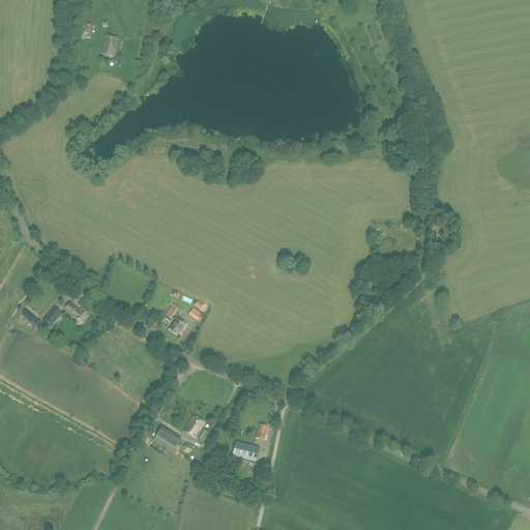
[(105,35),(100,54),(113,57),(118,37),(105,35)]
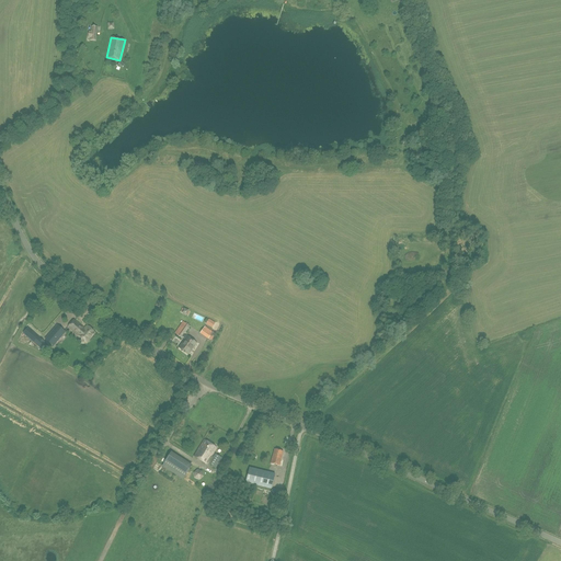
[(73,320),(68,327),(87,343),(95,332),(87,325),(84,329),(73,320)]
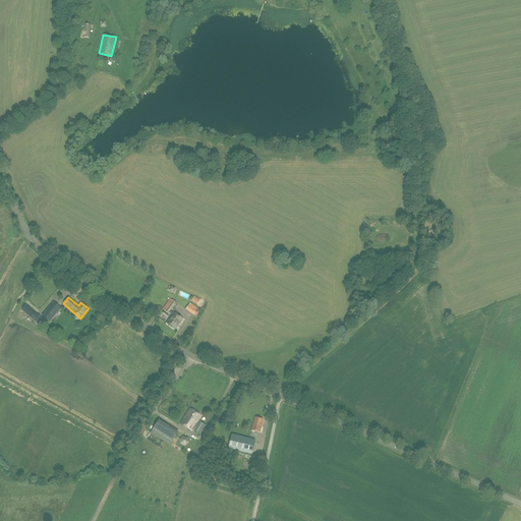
[(176,303),(175,303),(172,300),(165,310),(168,313),(169,312),(172,314),(174,312),(171,310),(176,303)]
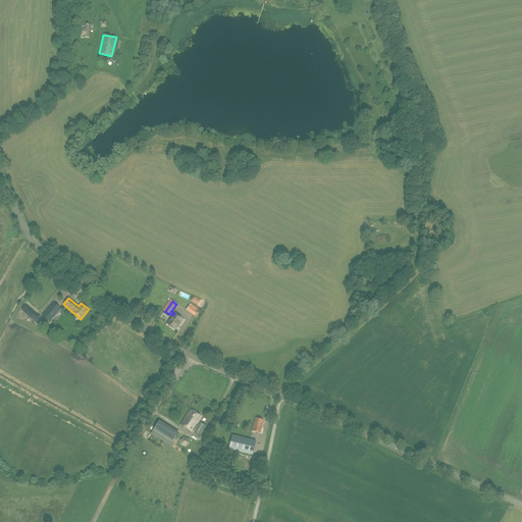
[(52,303),(45,312),(46,312),(44,315),(50,320),(52,317),(53,318),(60,310),(52,303)]
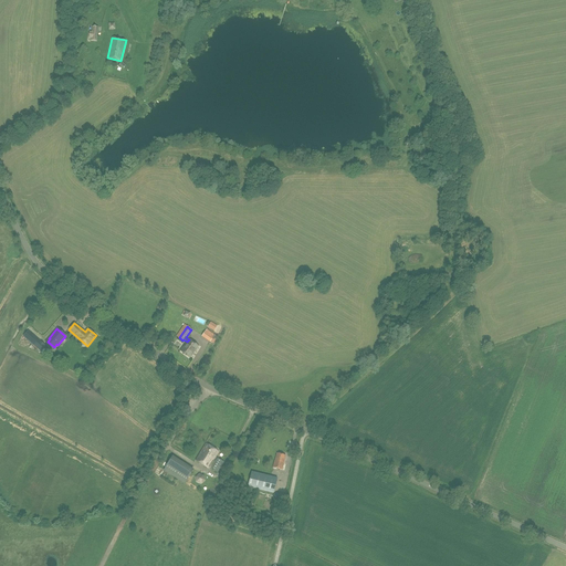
[(45,345),(29,331),(23,336),(41,350),(45,345)]
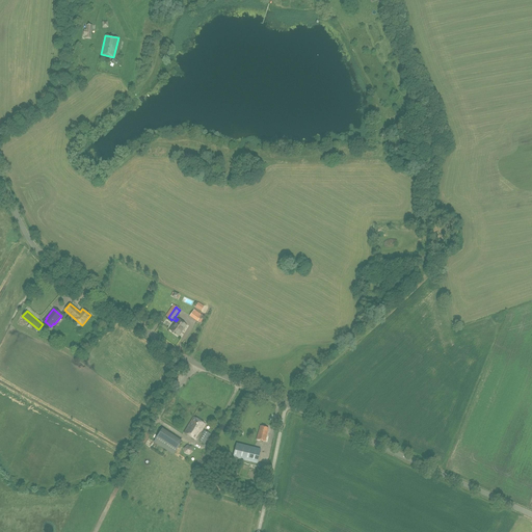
[(197,321),(201,316),(193,311),(190,315),(197,321)]
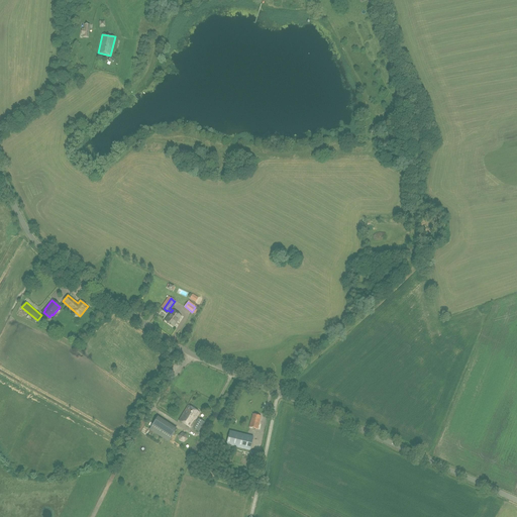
[(181,316),(173,310),(171,312),(165,320),(173,326),(181,316)]
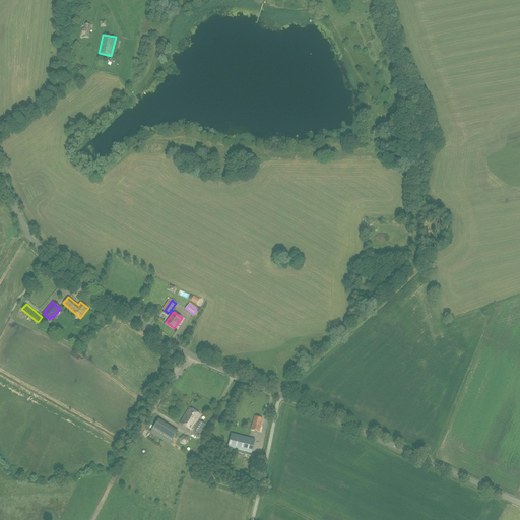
[(195,423),(197,419),(200,414),(189,407),(180,424),(191,430),(192,429),(194,431),(198,425),(195,423)]
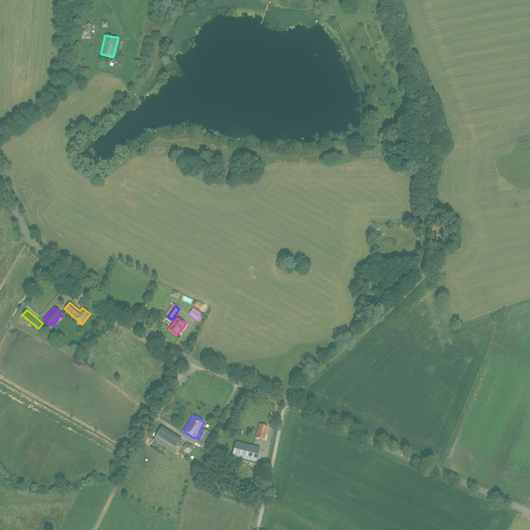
[(259,424),(258,432),(257,432),(256,438),(264,440),(266,434),(265,434),(267,427),(259,424)]
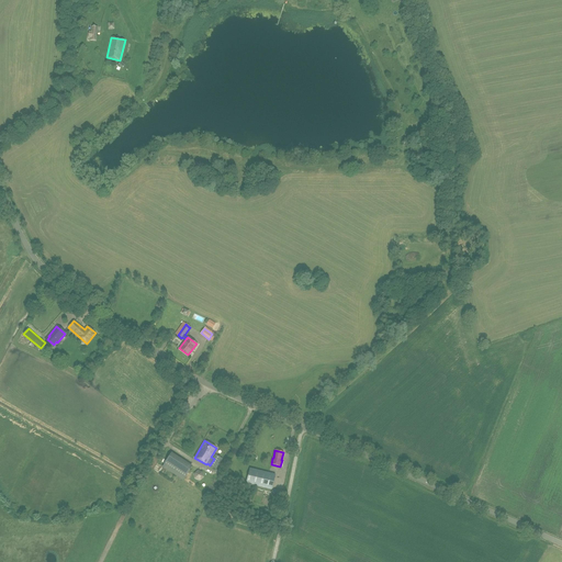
[(223,459),(216,454),(214,459),(210,465),(216,469),(223,459)]
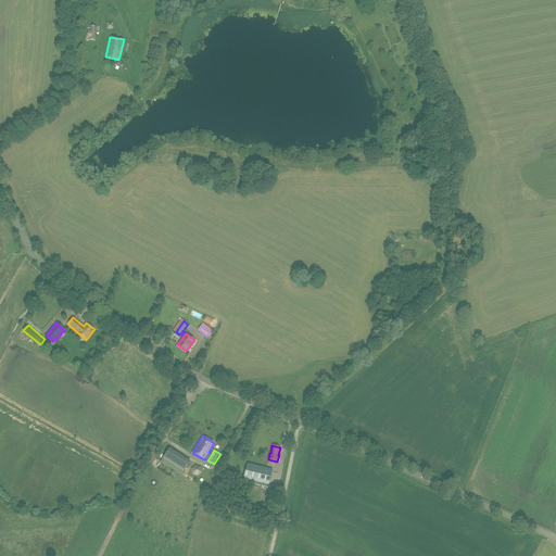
[(164,462),(185,475),(191,465),(171,451),(164,462)]
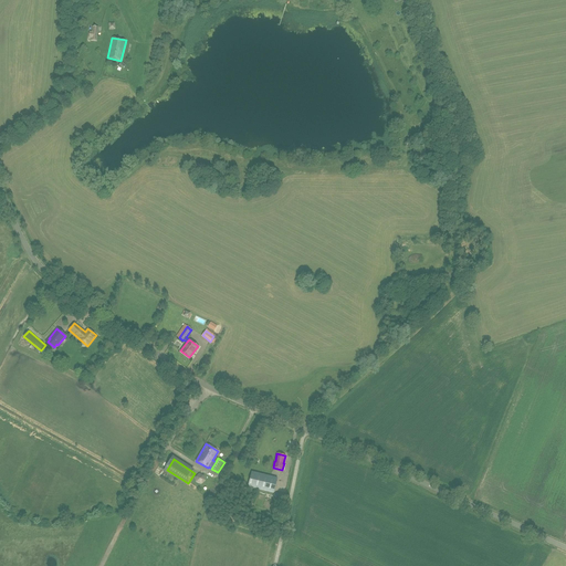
[(278,478),(252,471),(248,488),(273,493),(278,478)]
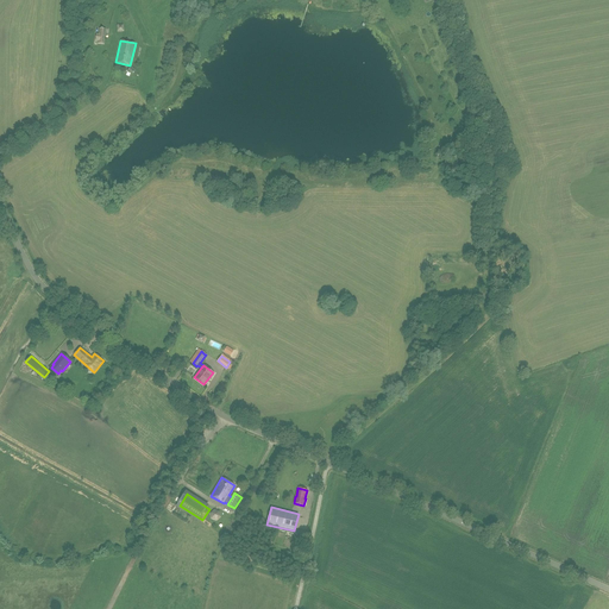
[(220,512),(214,509),(209,513),(211,519),(217,521),(221,518),(220,512)]
